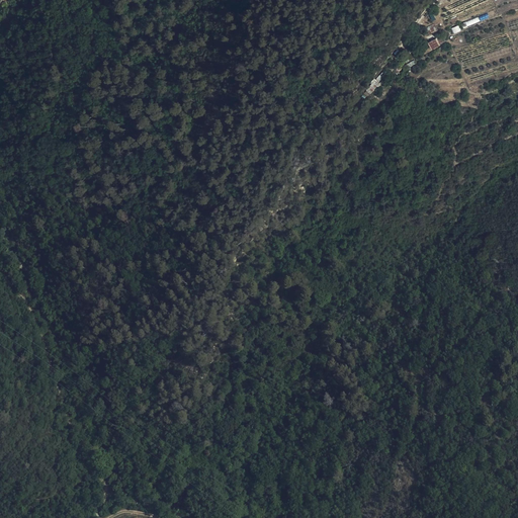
[(481,21),(489,17),(487,13),(479,17),(481,21)]
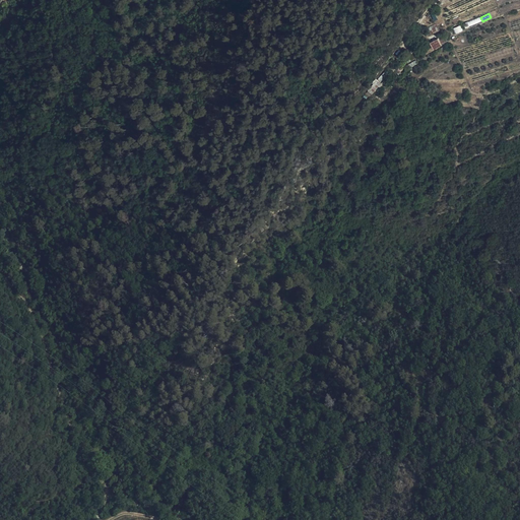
[(456,34),(462,30),(460,25),(453,28),(456,34)]
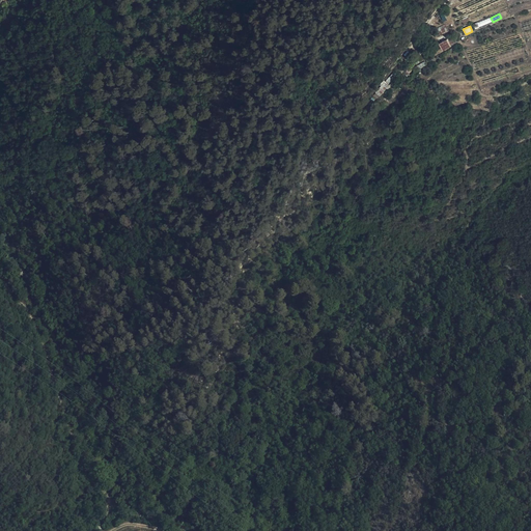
[(450,47),(447,40),(440,44),(442,50),(450,47)]
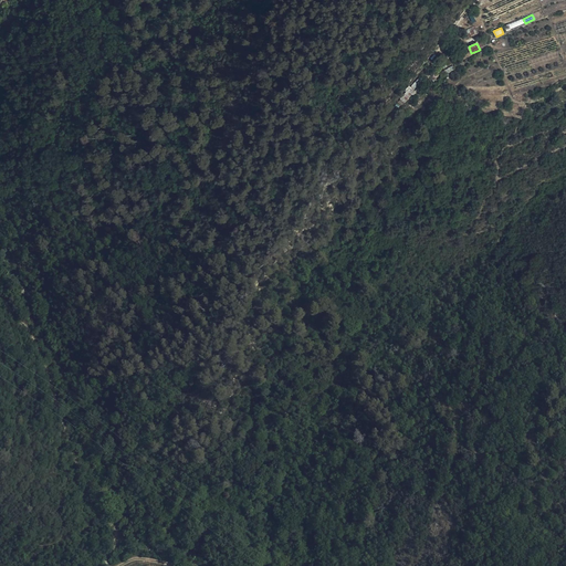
[(410,87),(400,100),(405,103),(412,93),(411,92),(413,90),(410,87)]
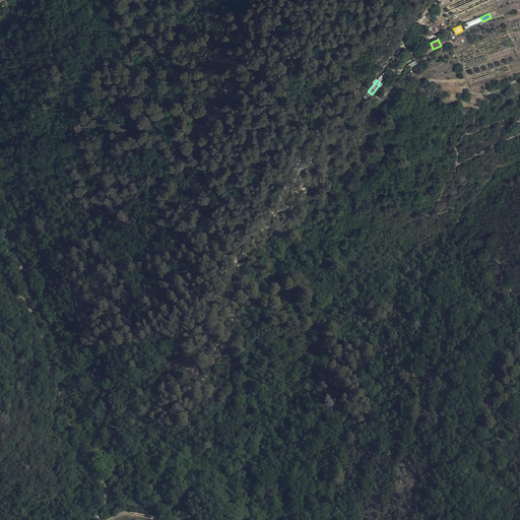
[(189,392),(181,386),(177,392),(185,398),(189,392)]
